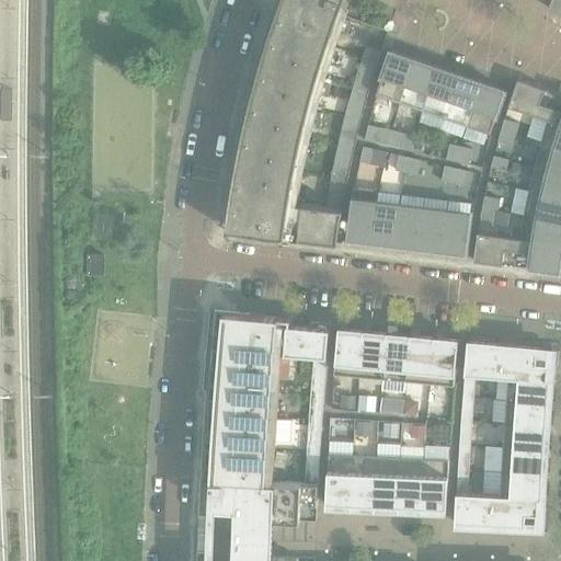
[(346,16),(339,13),(301,0),(281,0),(272,27),(262,60),(255,82),(244,127),(236,170),(229,213),(227,230),(293,238),(297,204),(302,173),(305,164),(309,140),(318,109),(320,99),(325,78),(338,41),(339,36),(346,16)]
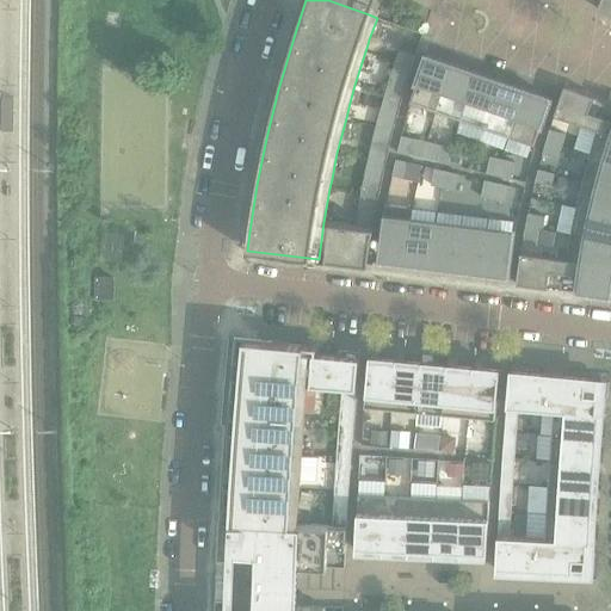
[(374,0),(328,0),(369,14),(374,0)]
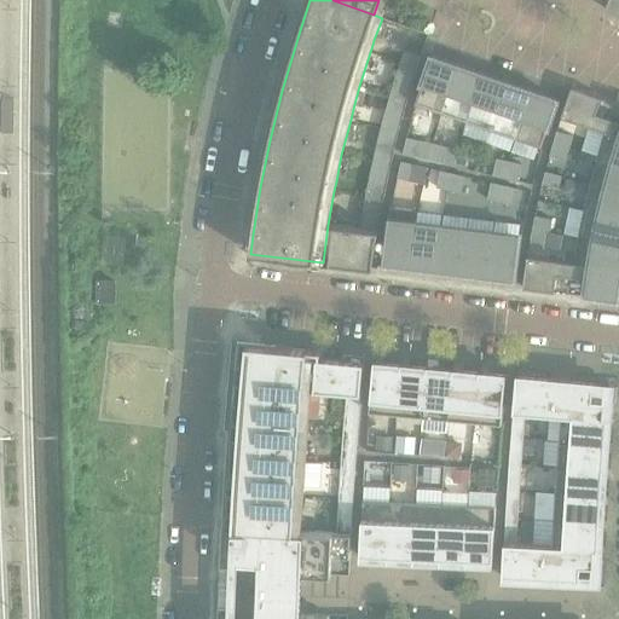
[(618,0),(608,0),(605,9),(618,16),(618,0)]
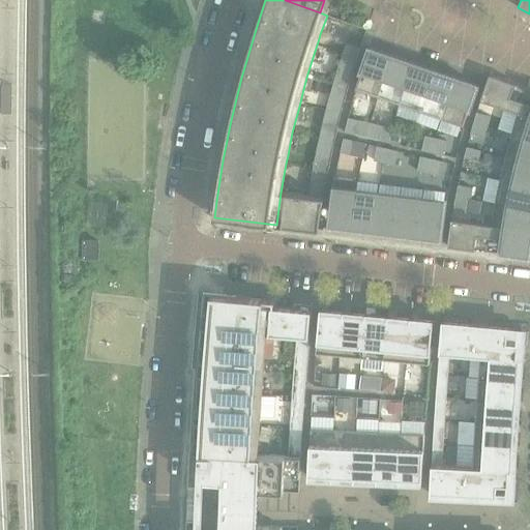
[(357,59),(360,49),(346,43),(345,48),(343,54),(357,59)]
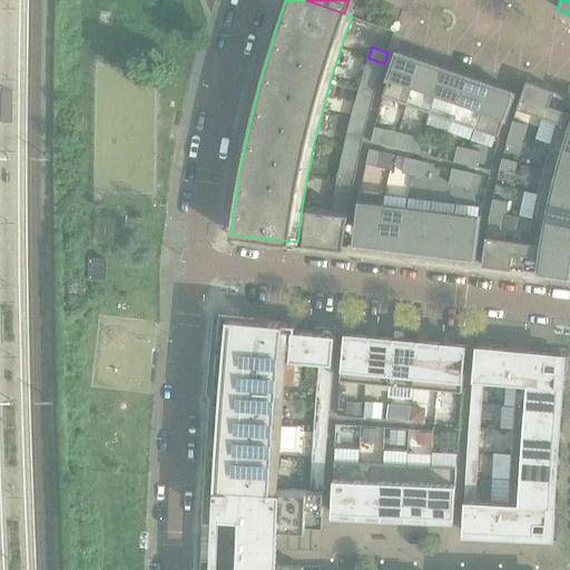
[(408,104),(422,60),(397,51),(396,56),(382,95),(408,104)]
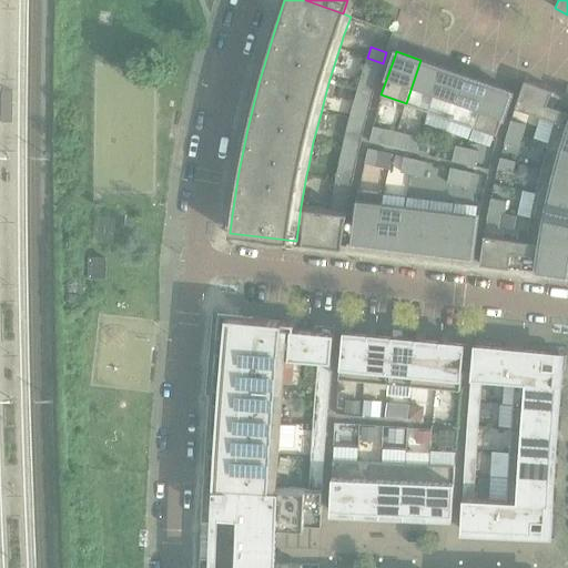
[(379,73),(383,63),(367,58),(364,68),(379,73)]
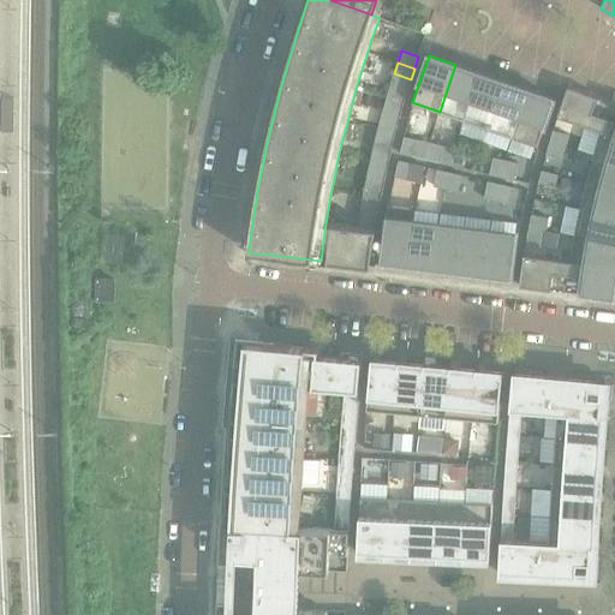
[(464,120),(479,73),(455,65),(440,112),(464,120)]
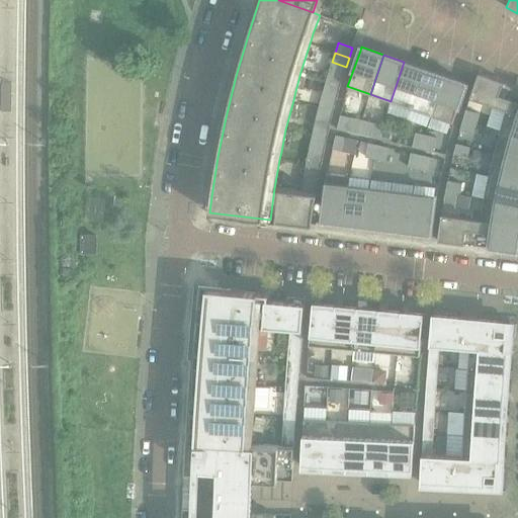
[(343,77),(346,67),(332,62),(328,73),(343,77)]
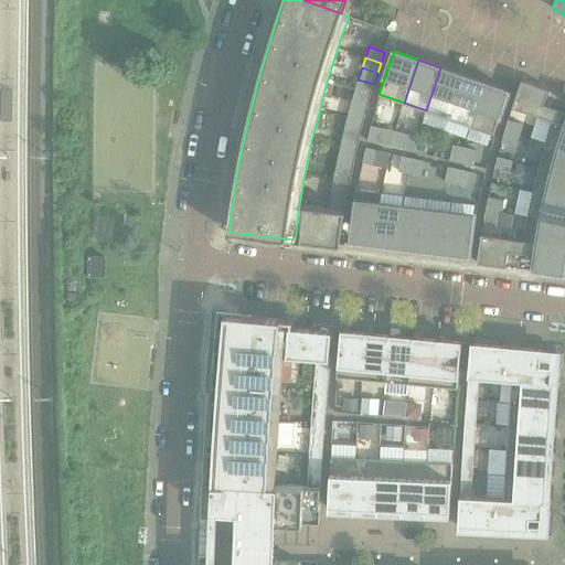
[(448,118),(464,75),(440,67),(426,110),(448,118)]
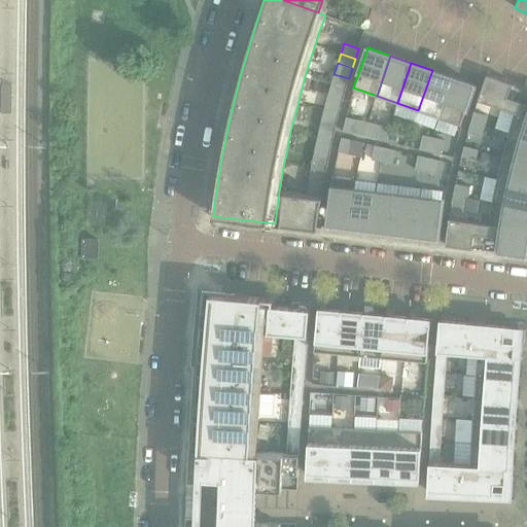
[(440,117),(453,77),(432,70),(418,110),(440,117)]
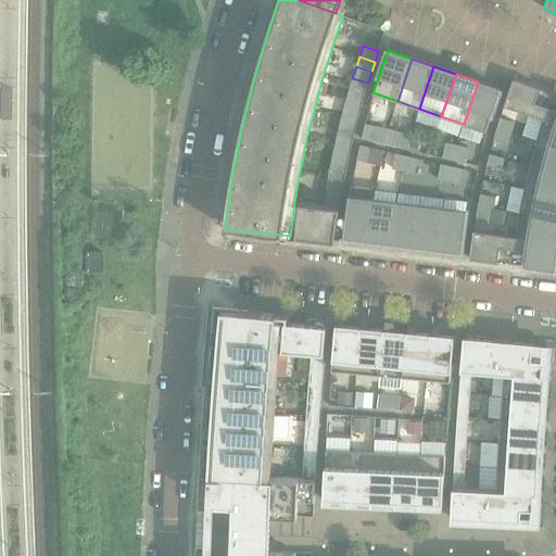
[(366,90),(368,83),(352,78),(350,86),(349,89),(365,93),(366,90)]
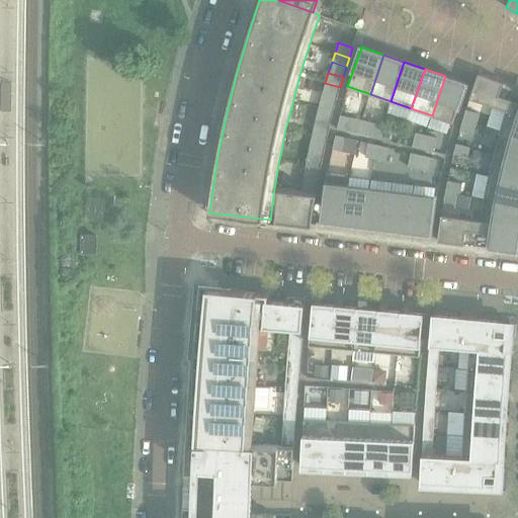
[(506,110),(514,85),(479,73),(473,85),(469,98),(506,110)]
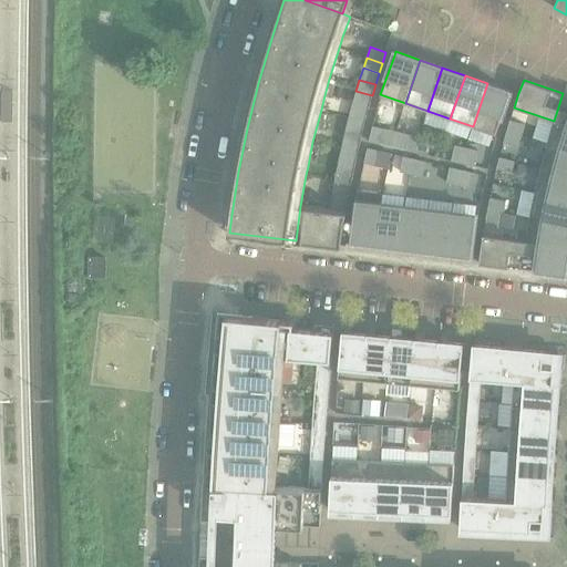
[(496,134),(511,91),(487,83),(473,126),(496,134)]
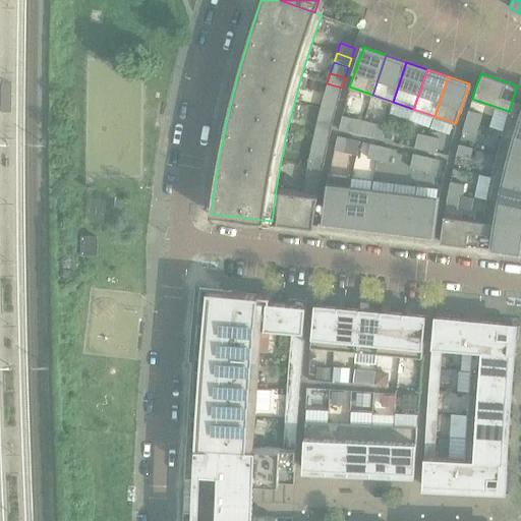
[(339,97),(342,88),(327,83),(325,93),(339,97)]
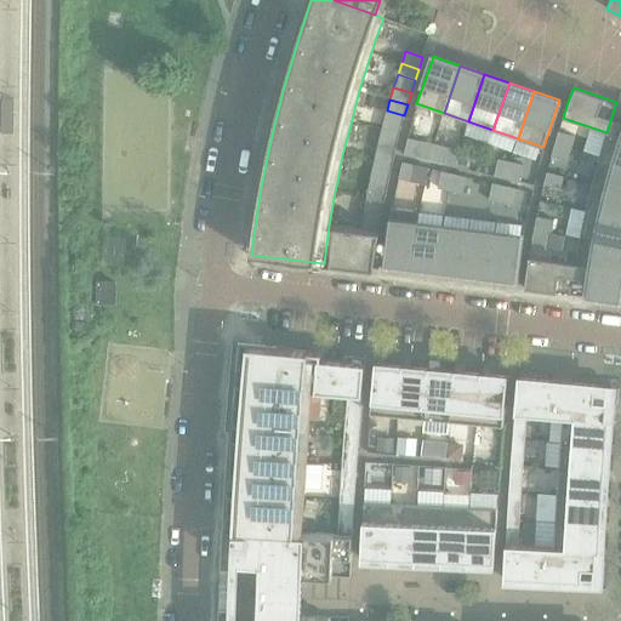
[(620,136),(620,103),(616,102),(607,132),(620,136)]
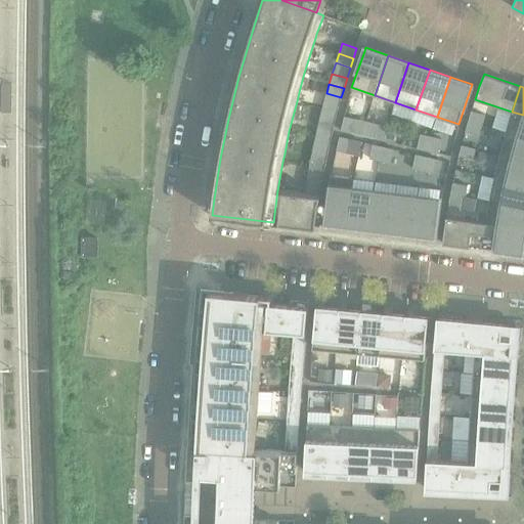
[(339,107),(341,97),(326,93),(323,103),(339,107)]
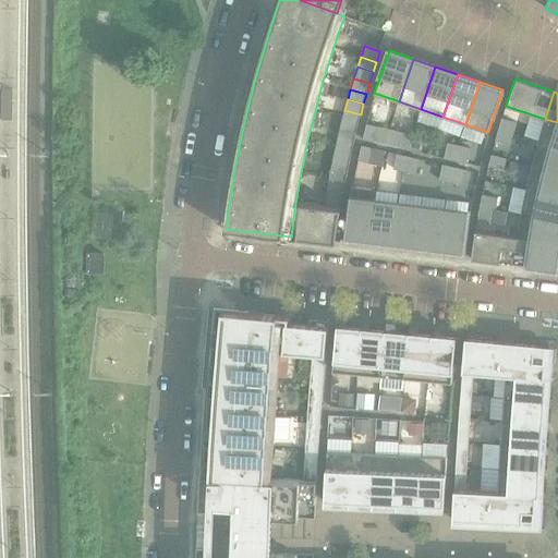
[(358,124),(361,114),(344,110),(343,116),(342,121),(358,124)]
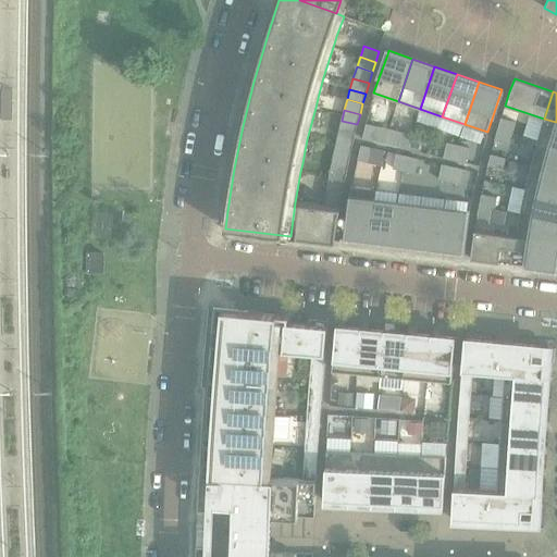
[(512,134),(516,122),(500,118),(497,128),(512,134)]
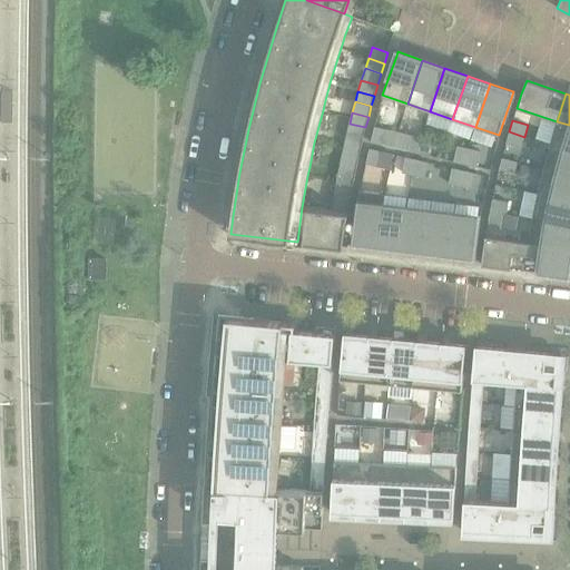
[(569,149),(569,125),(557,121),(554,129),(550,145),(569,149)]
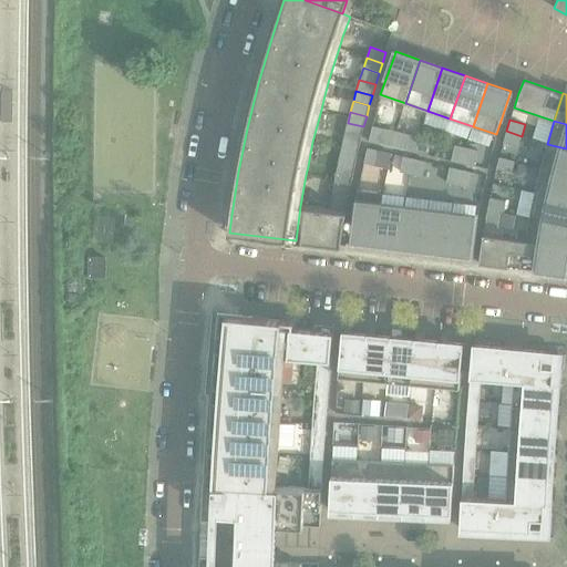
[(361,137),(363,126),(348,123),(344,133),(361,137)]
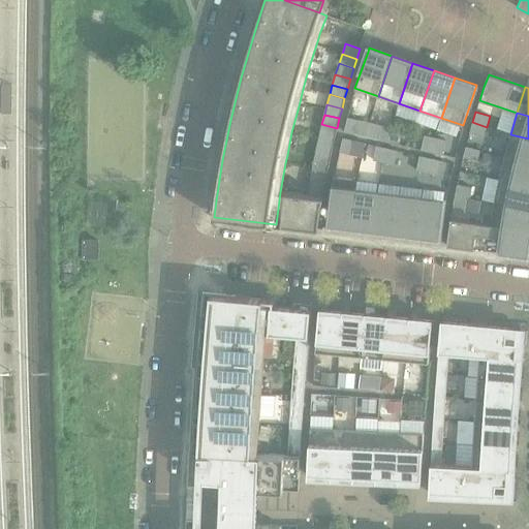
[(355,133),(359,120),(347,118),(344,132),(354,134),(355,133)]
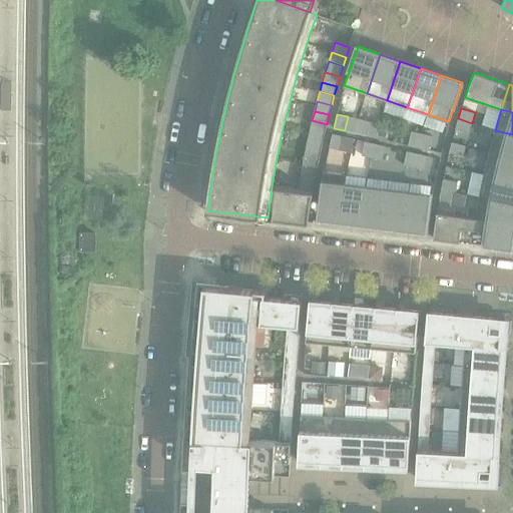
[(469,133),(472,123),(458,118),(455,129),(469,133)]
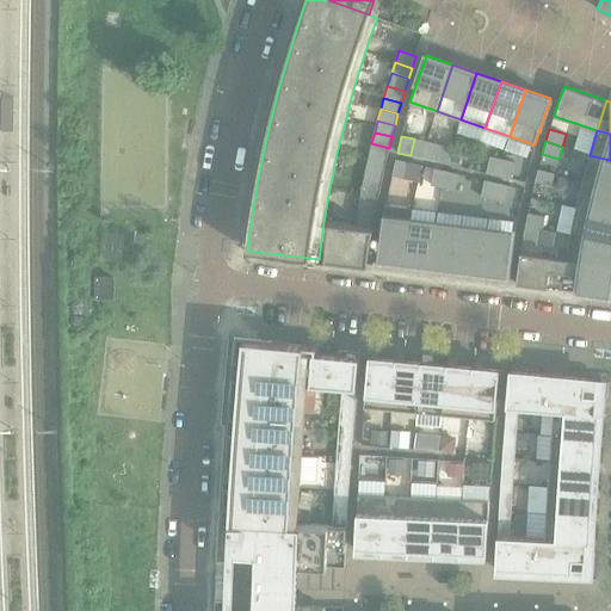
[(387,159),(389,148),(371,143),(370,150),(369,154),(387,159)]
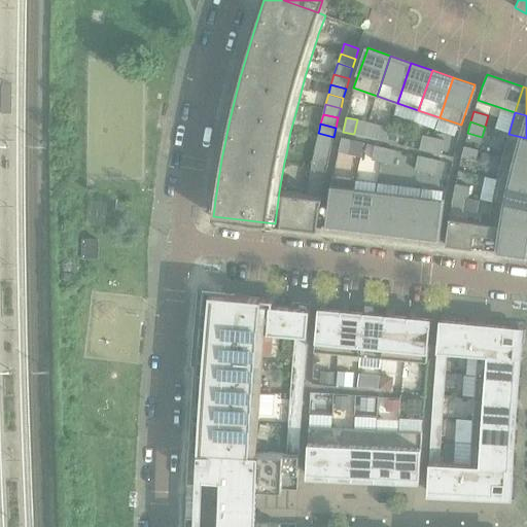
[(387,142),(390,128),(380,125),(377,138),(376,139),(387,142)]
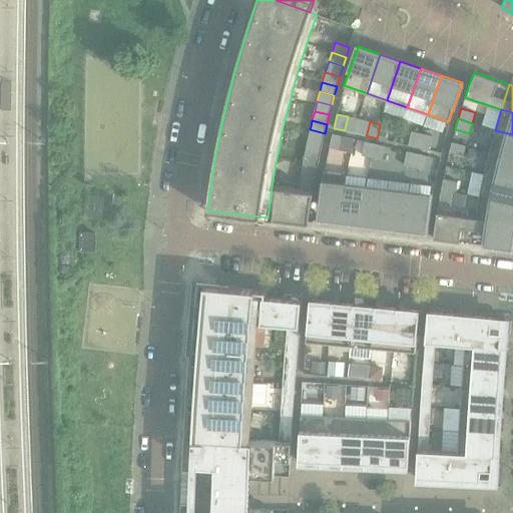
[(387,139),(391,126),(380,124),(377,138),(387,140),(387,139)]
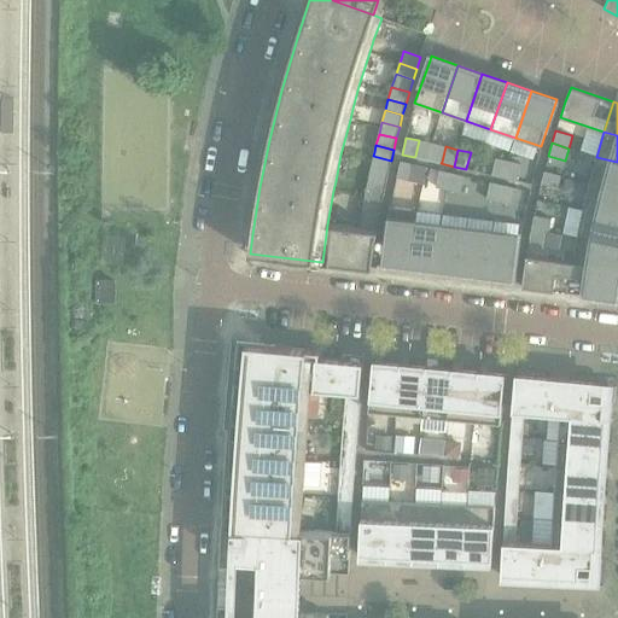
[(389,173),(391,161),(373,156),(372,162),(371,168),(389,173)]
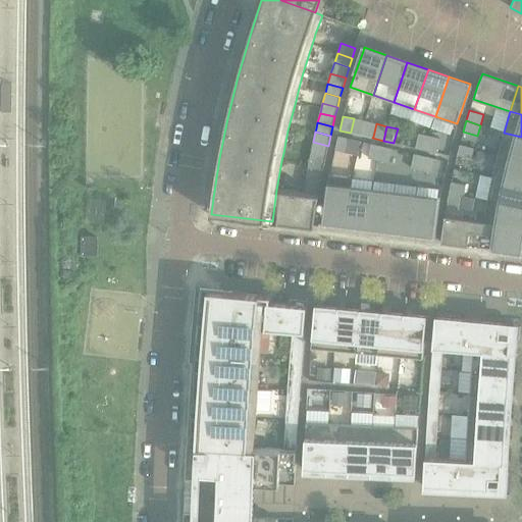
[(521,160),(521,137),(504,133),(499,152),(498,155),(521,160)]
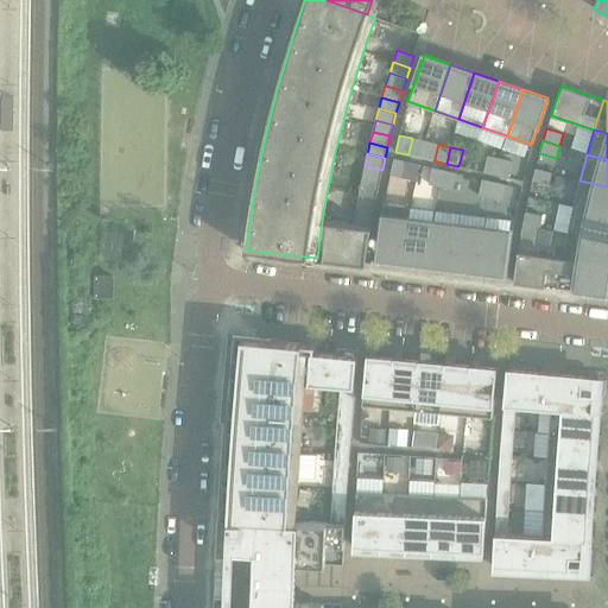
[(496,176),(500,158),(487,156),(483,171),(483,172),(496,176)]
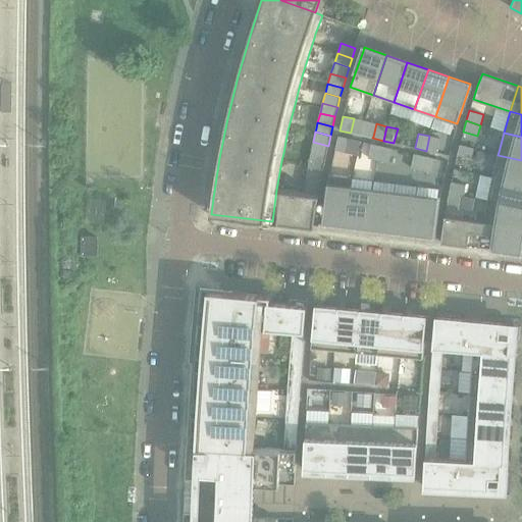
[(357,156),(360,141),(337,136),(334,151),(357,156)]
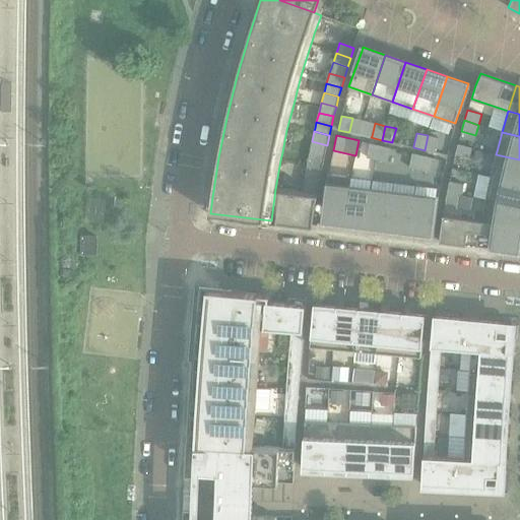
[(435,152),(438,138),(428,135),(425,150),(435,152)]
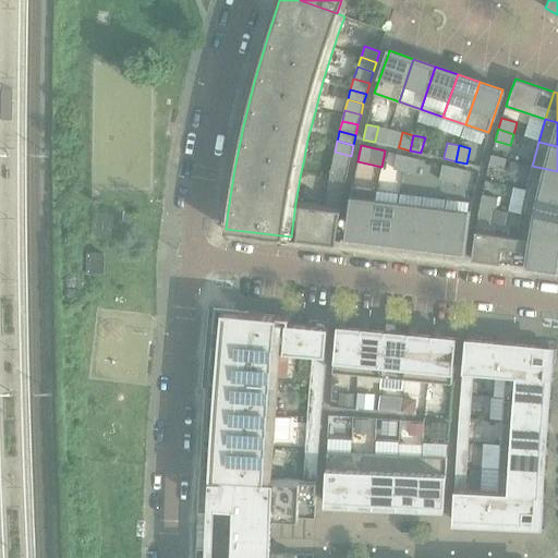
[(349,167),(351,156),(335,152),(332,164),(349,167)]
